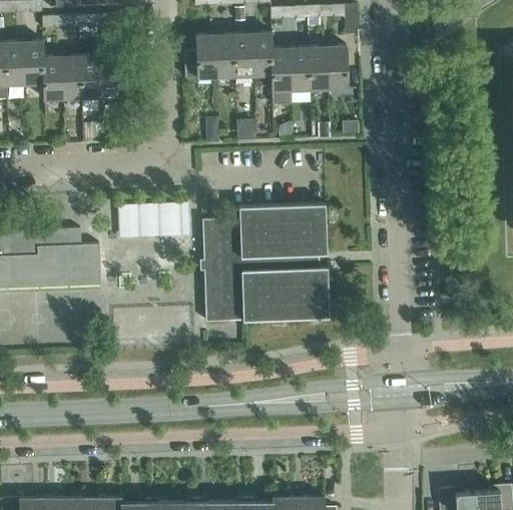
[(41,0),(28,1),(29,13),(41,12),(41,0)]
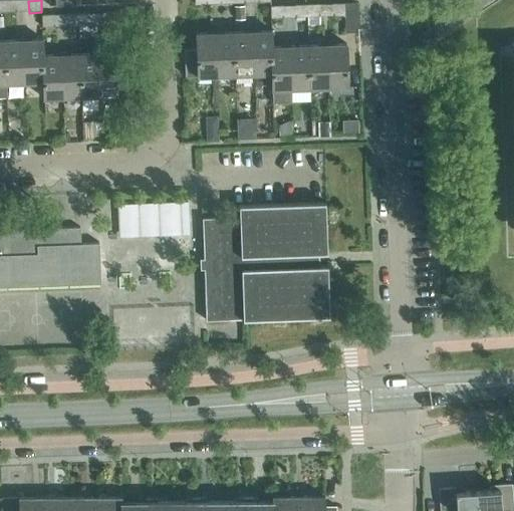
[(16,13),(15,1),(3,2),(4,14),(16,13)]
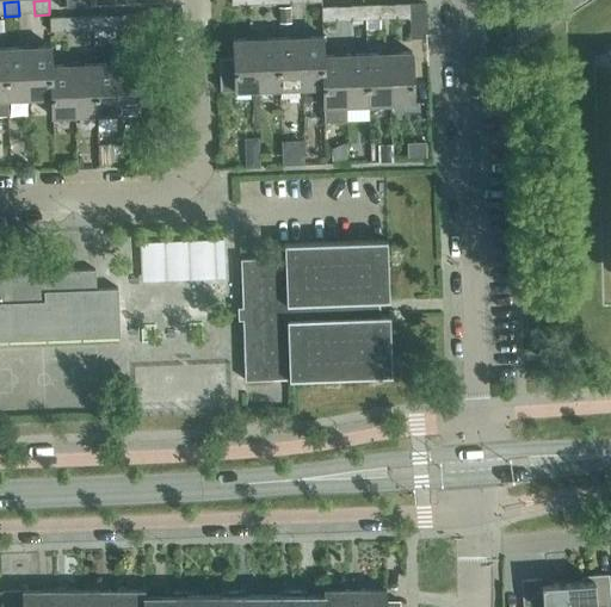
[(425,6),(409,6),(395,7),(395,22),(411,20),(411,36),(425,36),(425,6)]
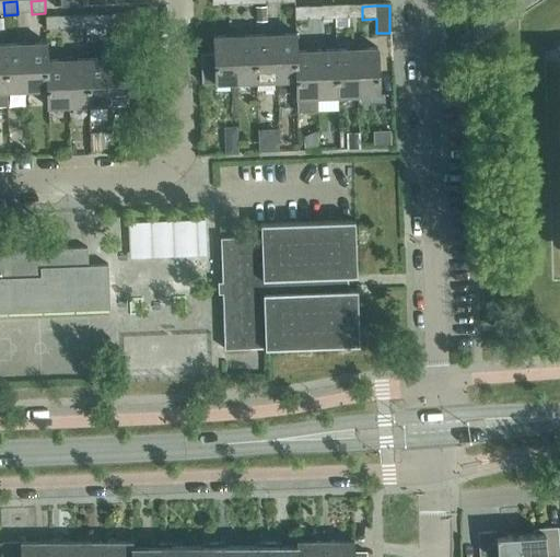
[(349,20),(348,7),(335,8),(335,21),(342,20),(349,20)]
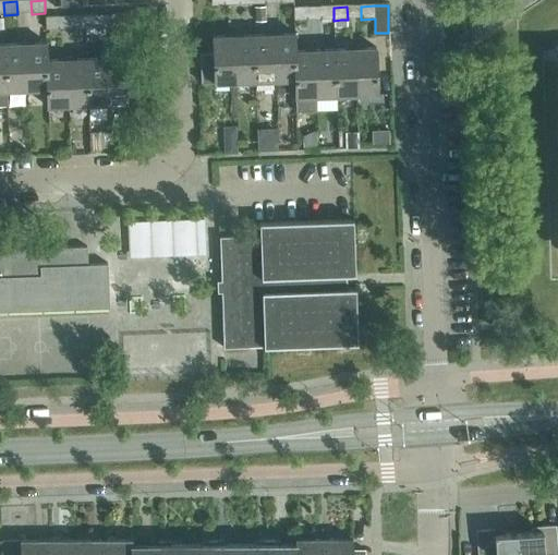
[(334,21),(334,8),(319,8),(320,21),(334,21)]
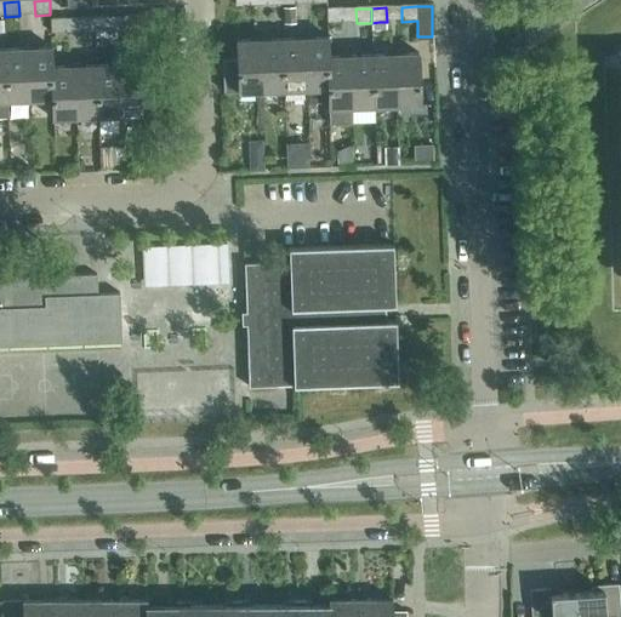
[(342,24),(342,10),(326,10),(328,24),(342,24)]
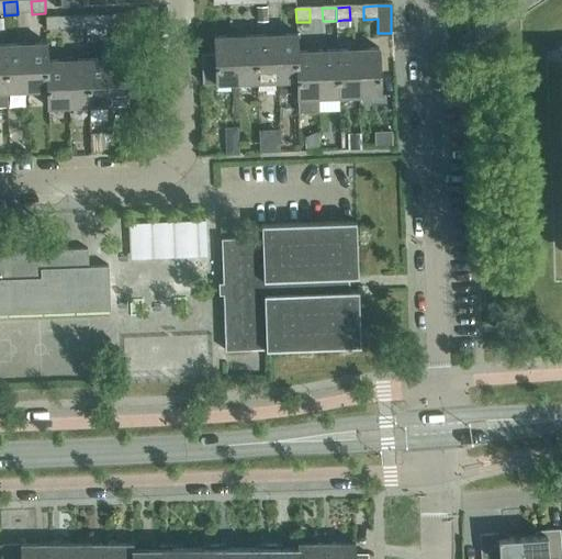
[(266,10),(257,10),(258,24),(267,24),(266,10)]
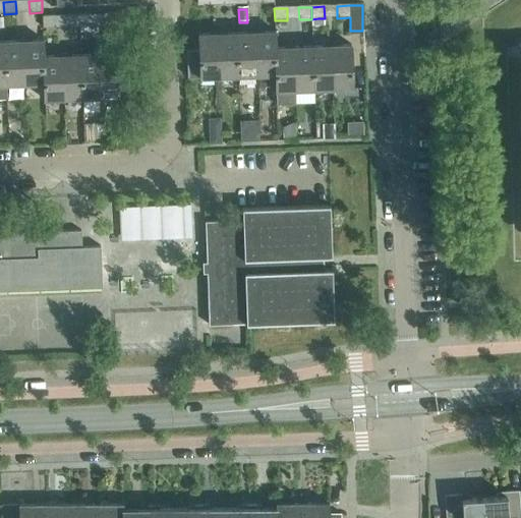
[(117,14),(104,14),(105,26),(118,26),(117,14)]
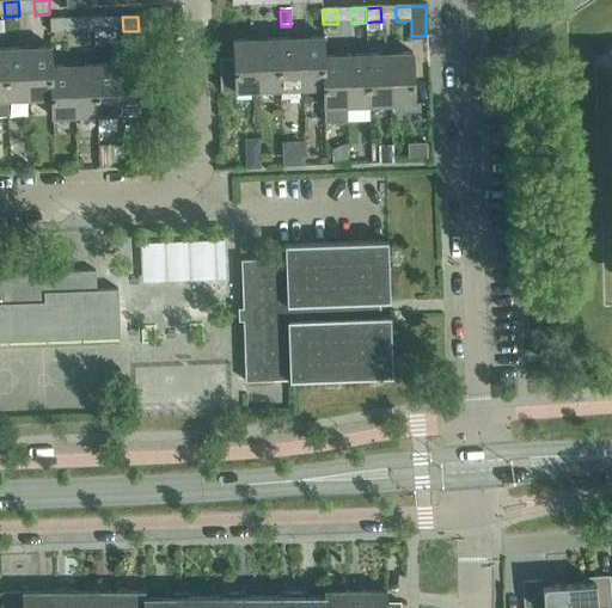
[(93,32),(93,18),(78,19),(78,34),(93,32)]
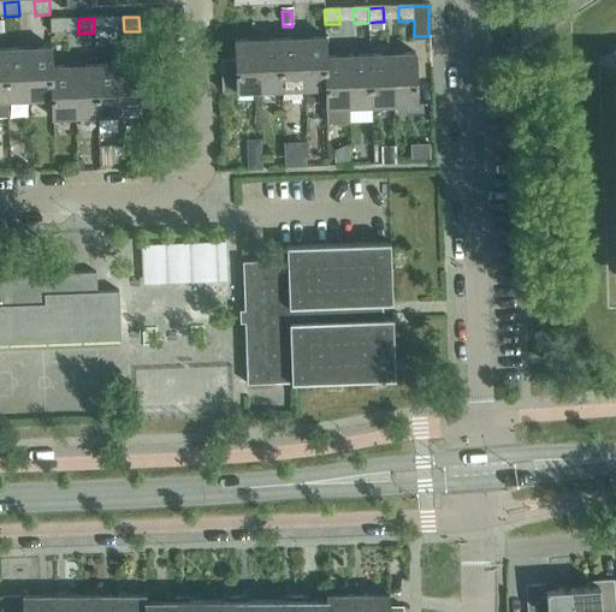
[(108,33),(108,18),(94,18),(94,33),(108,33)]
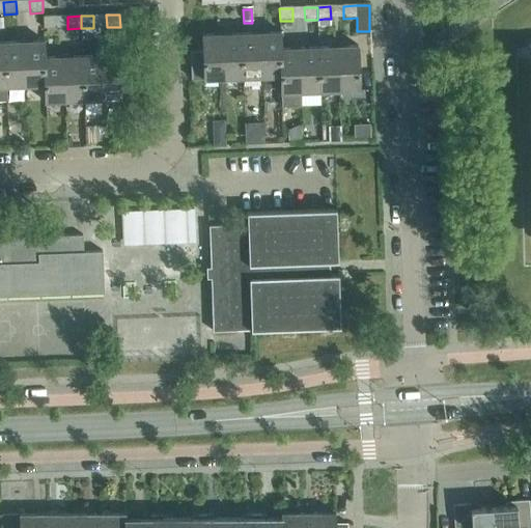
[(56,29),(55,17),(43,18),(44,30),(56,29)]
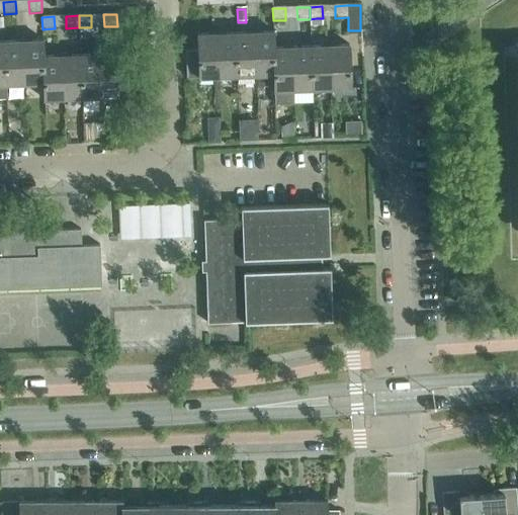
[(323,27),(323,18),(317,18),(310,19),(310,28),(323,27)]
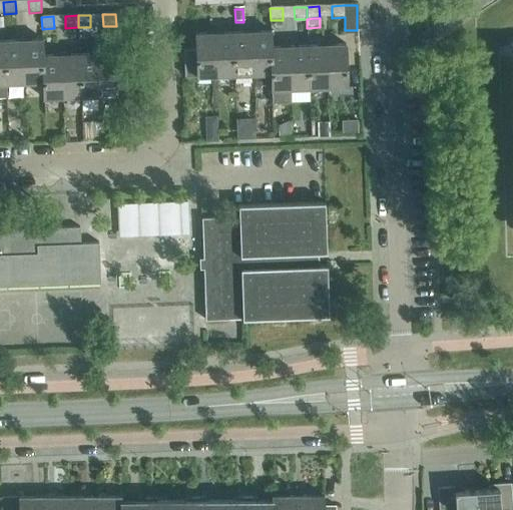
[(271,48),(272,48),(271,32),(251,33),(253,76),(272,76),(271,48)]
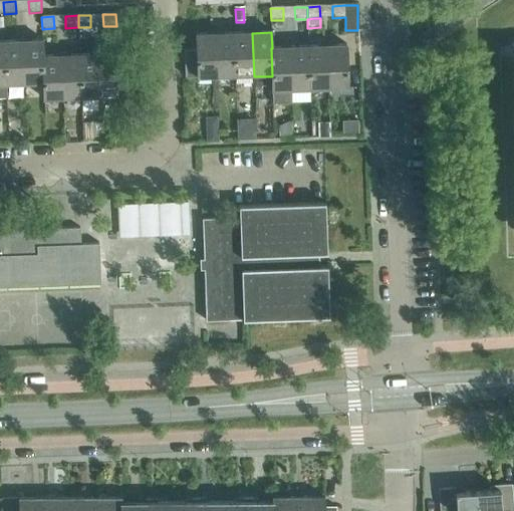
[(254,76),(252,33),(233,34),(235,77),(254,76)]
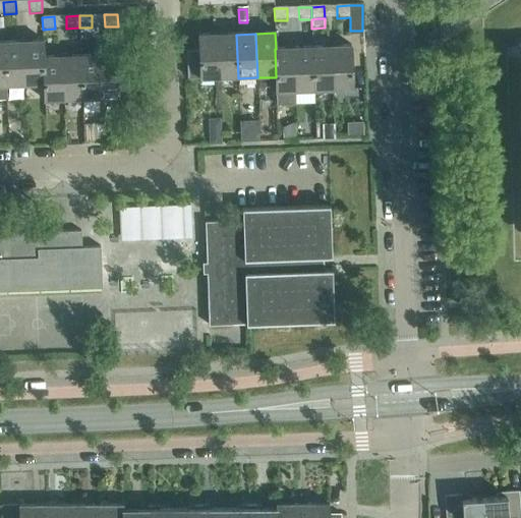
[(220,79),(218,35),(198,36),(200,79),(220,79)]
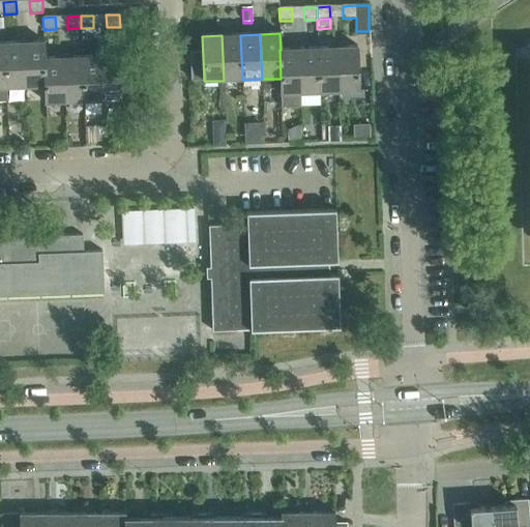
[(242,80),(240,35),(222,35),(224,81),(242,80)]
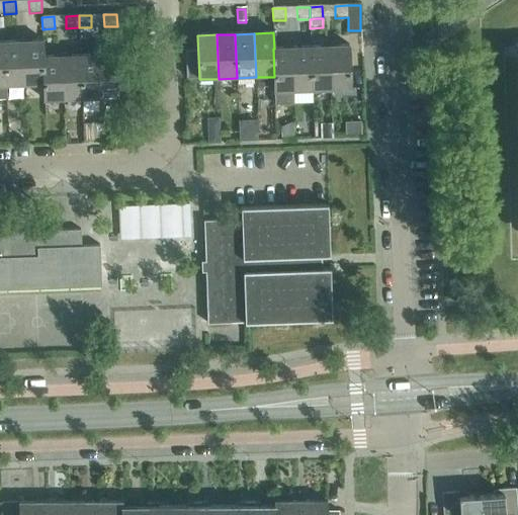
[(25,86),(23,41),(5,43),(7,87),(25,86)]
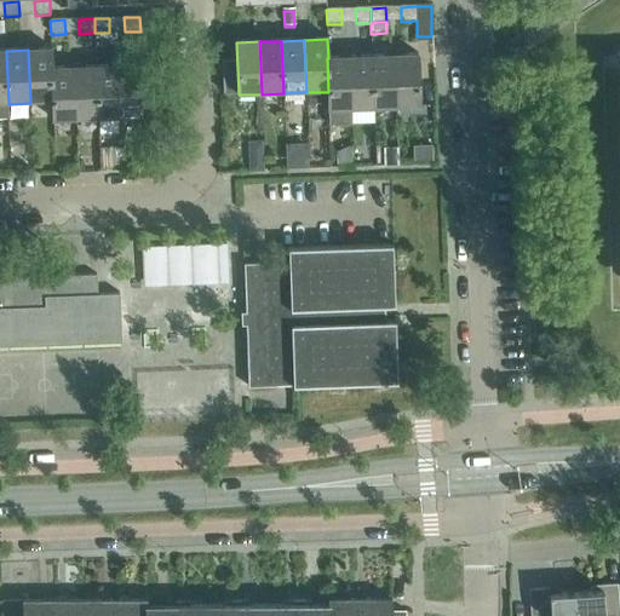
[(51,69),(52,69),(51,50),(28,50),(30,103),(52,102),(51,69)]
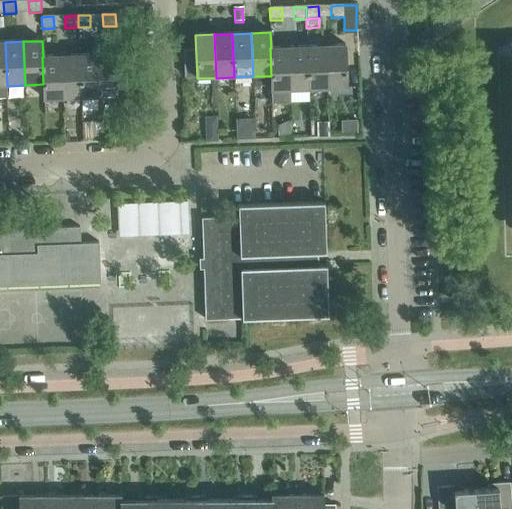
[(345,45),(326,46),(327,90),(346,89),(345,45)]
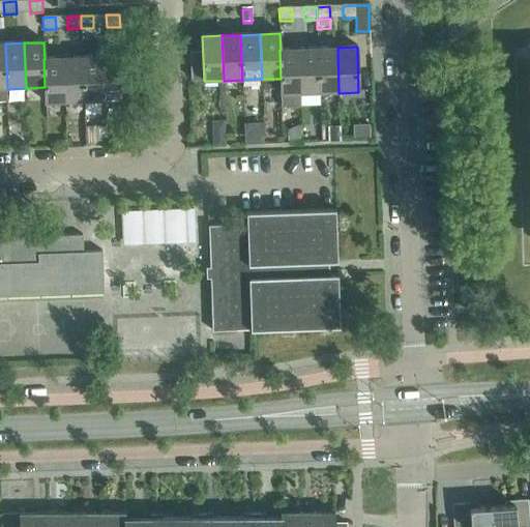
[(339,93),(337,48),(318,49),(320,93),(339,93)]
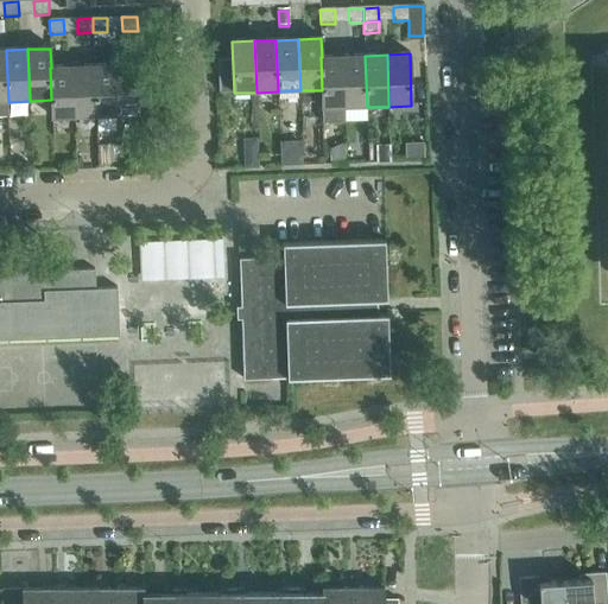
[(343,56),(322,57),(321,57),(322,90),(323,125),(346,124),(346,108),(344,108),(343,56)]
